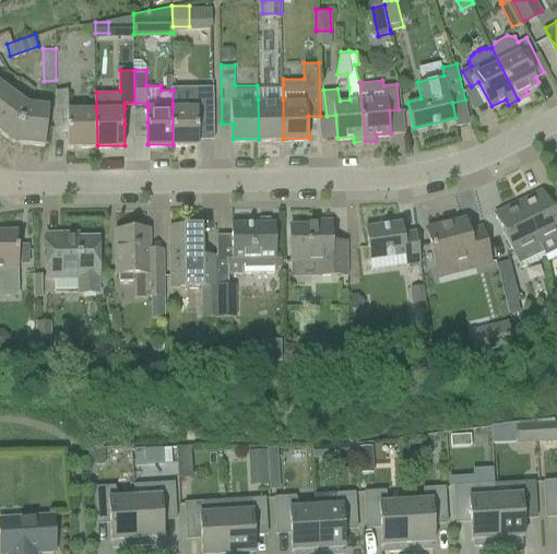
[(0,106),(12,91),(0,81),(0,106)]
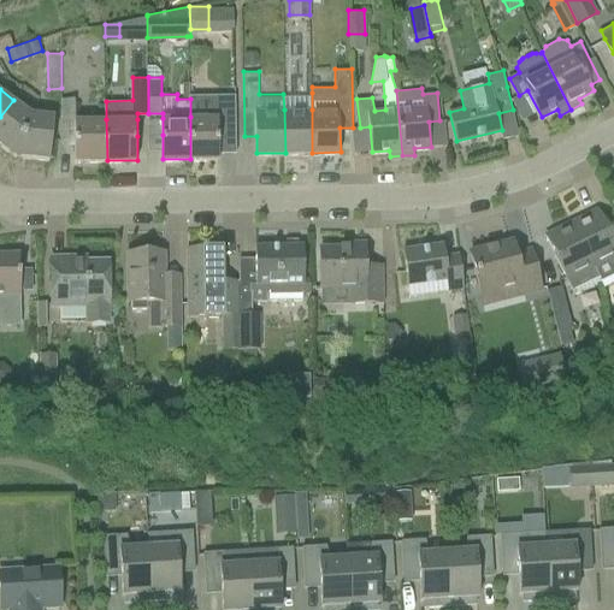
[(312,93),(283,94),(284,110),(285,153),(312,153),(312,110),(312,93)]
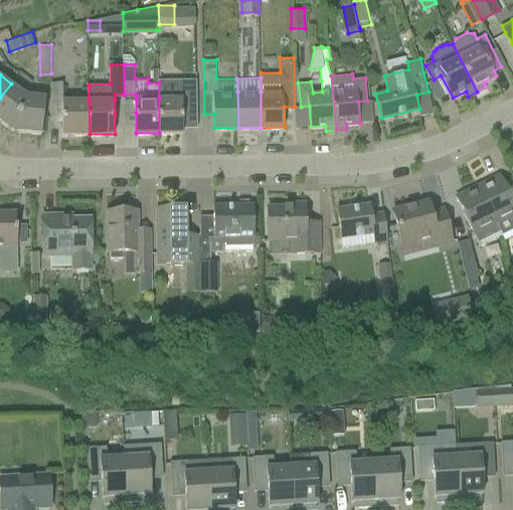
[(172,79),(159,79),(159,82),(159,98),(159,133),(183,133),(183,100),(198,100),(197,79),(172,79)]
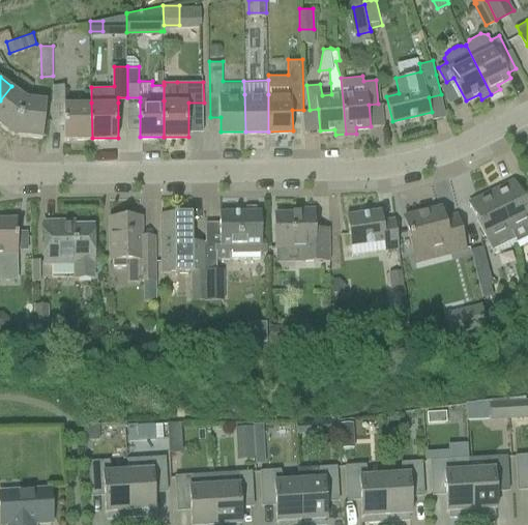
[(65,98),(65,84),(54,84),(54,98),(65,98)]
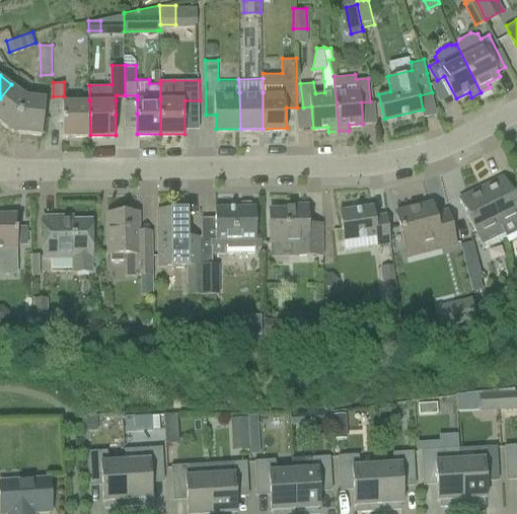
[(0,98),(0,121),(13,130),(26,95),(11,84),(0,98)]
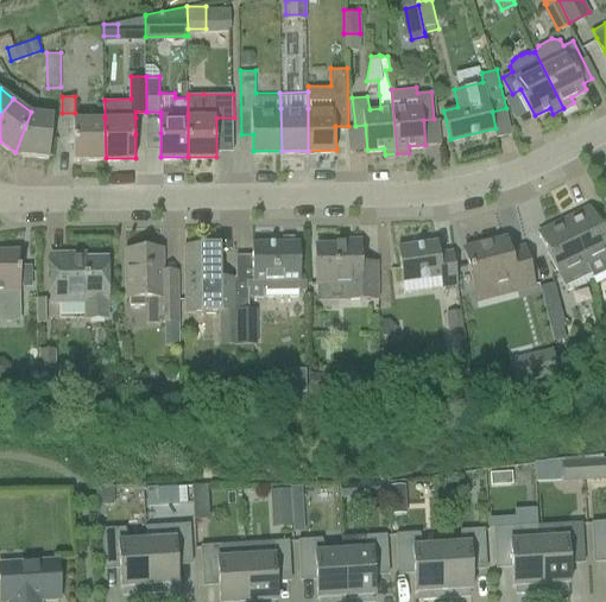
[(31,112),(16,152),(50,157),(55,114),(31,112)]
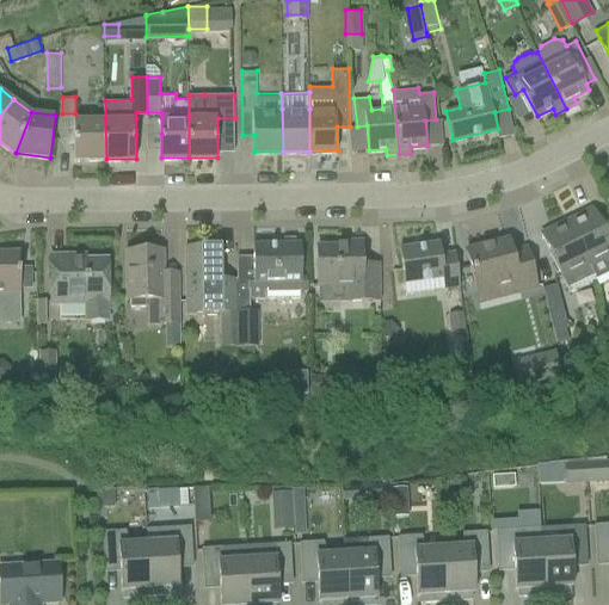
[(105,118),(74,119),(75,135),(75,159),(106,159),(105,118)]
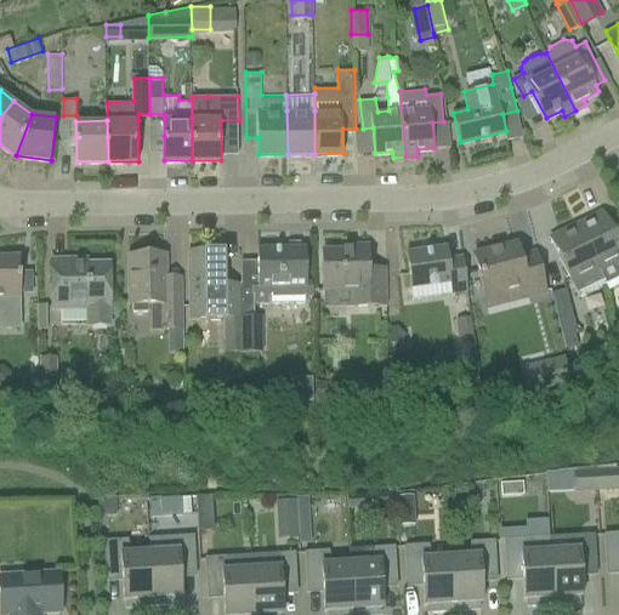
[(578,223),(600,267),(612,261),(614,266),(618,267),(618,239),(605,210),(578,223)]
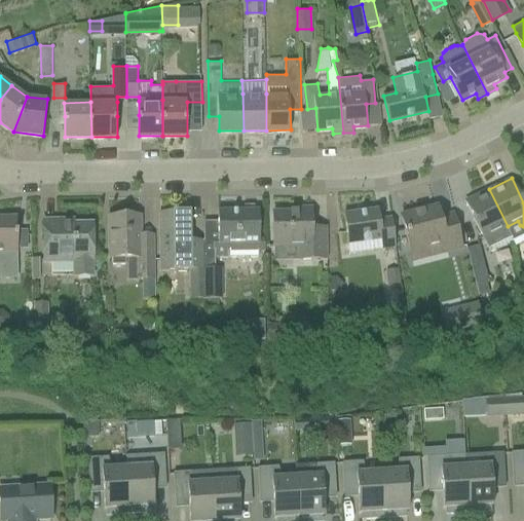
[(513,238),(508,226),(489,189),(466,200),(490,249),(513,238)]
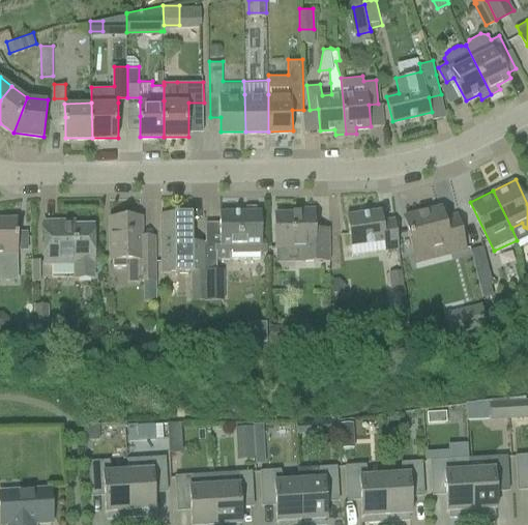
[(221,242),(206,243),(207,300),(224,300),(223,268),(217,268),(217,256),(262,256),(262,251),(267,251),(267,238),(262,238),(262,210),(257,210),(257,205),(246,205),(246,210),(221,210),(221,242)]
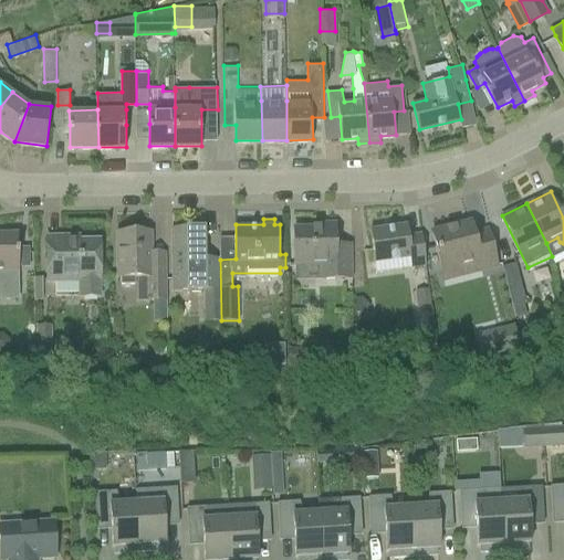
[(432,229),(438,251),(445,277),(499,264),(489,226),(474,231),(471,219),(432,229)]
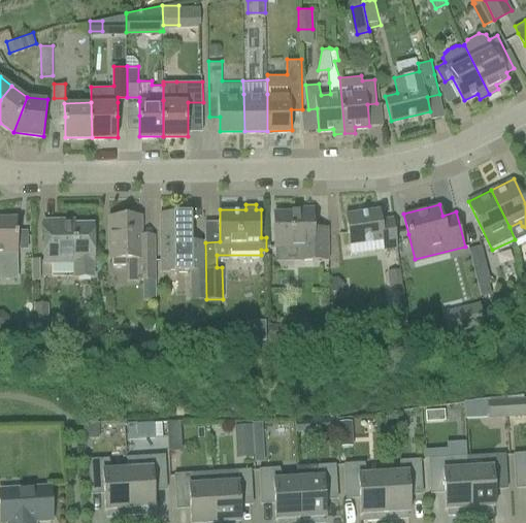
[(329,258),(329,226),(314,227),(314,206),(307,206),(307,210),(275,210),(275,244),(300,244),(300,259),(329,258)]
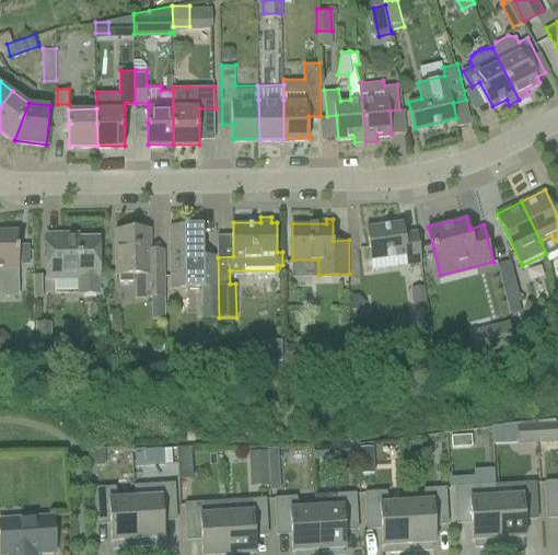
[(219,318),(218,257),(218,254),(205,254),(204,223),(188,223),(188,221),(185,221),(185,223),(171,223),(171,246),(172,287),(205,286),(205,318),(219,318)]
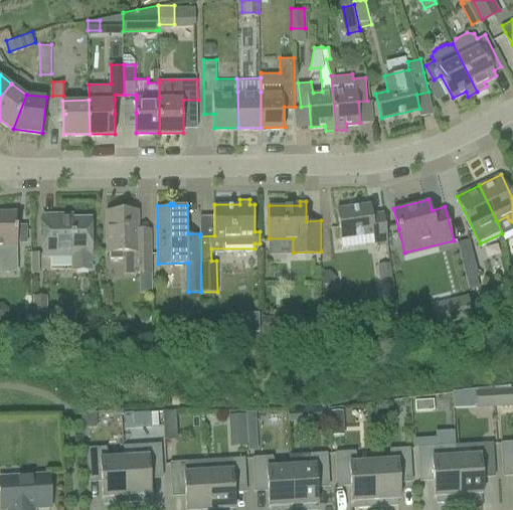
[(374,232),(375,241),(388,239),(384,211),(372,212),(371,203),(337,207),(341,237),(374,232)]
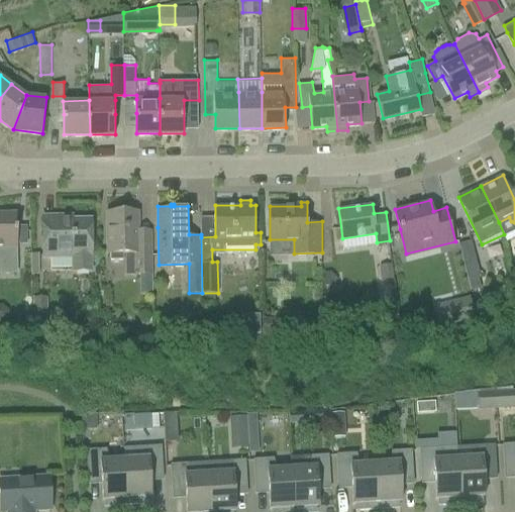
[(152,229),(138,229),(138,210),(108,211),(108,231),(108,251),(127,251),(134,251),(135,273),(153,273),(153,263),(152,229)]
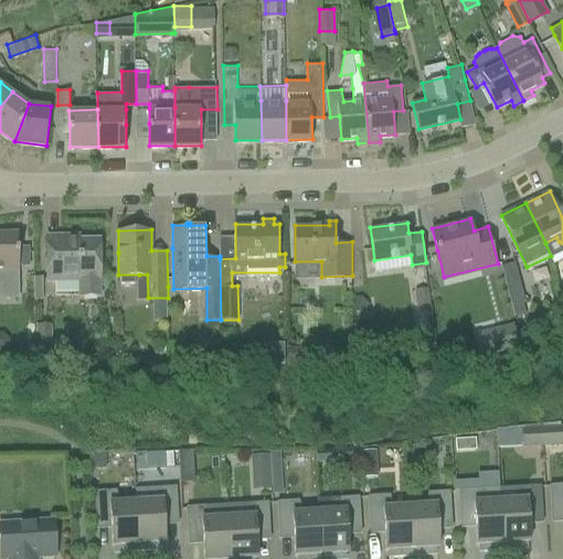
[(0,287),(20,287),(19,230),(0,230),(0,287)]
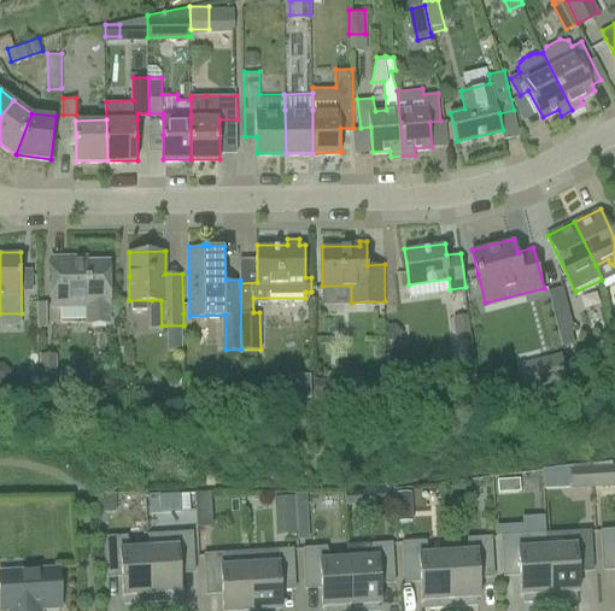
[(86,321),(111,321),(110,283),(110,259),(71,260),(71,256),(52,256),(53,305),(86,304),(86,321)]
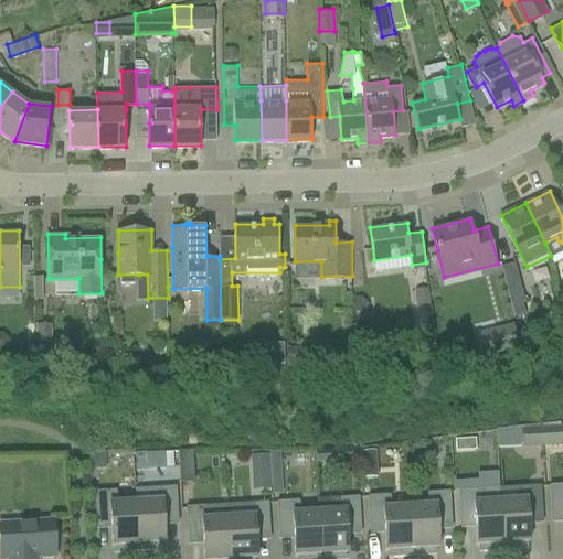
[(502,265),(512,303),(524,300),(516,261),(502,265)]
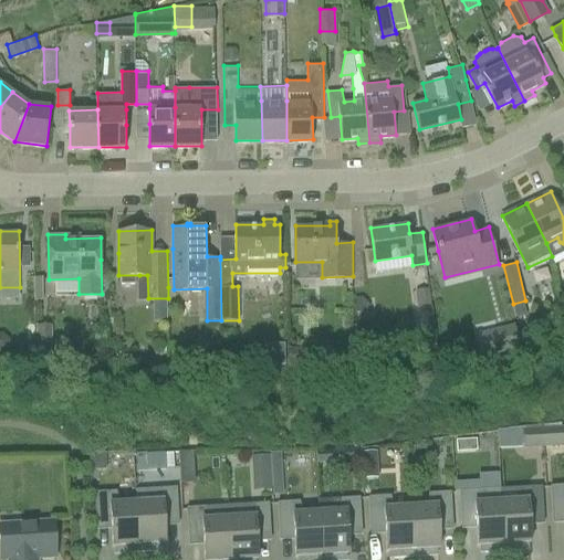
[(430,286),(417,288),(419,303),(432,302),(430,286)]
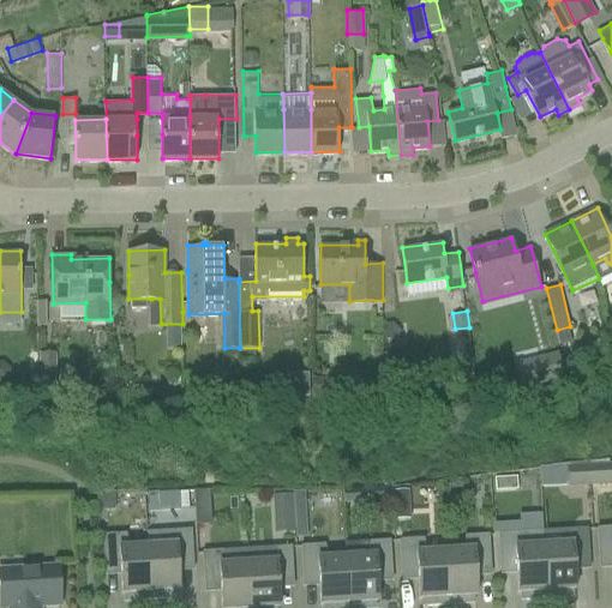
[(559,349),(539,354),(546,379),(565,374),(565,373),(559,349)]
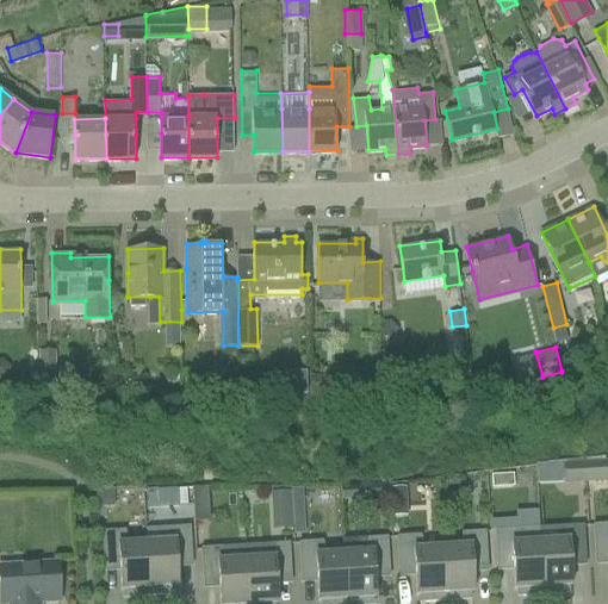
[(41,348),(41,385),(57,385),(57,348),(41,348)]
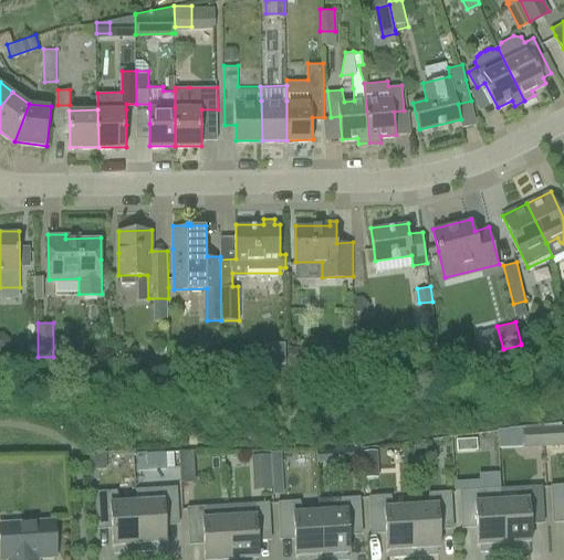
[(436,341),(424,342),(426,358),(438,357),(436,341)]
